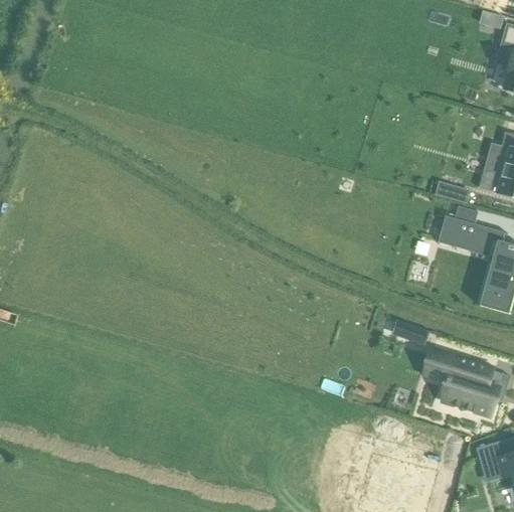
[(483,10),(480,22),(499,27),(502,15),(483,10)]
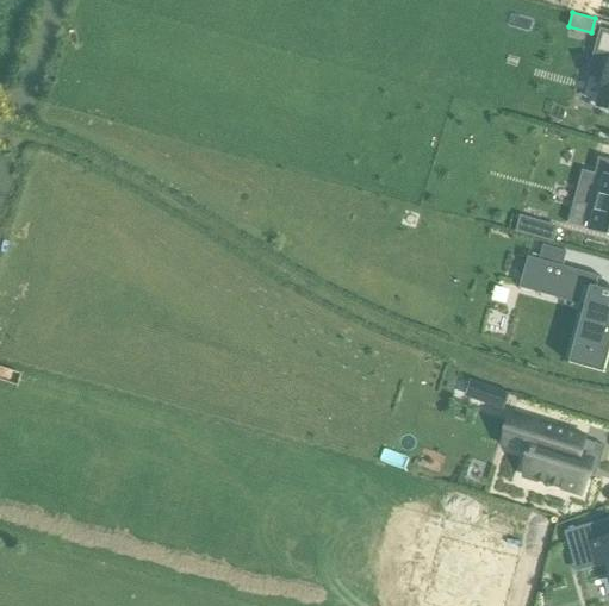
[(608,31),(600,29),(595,48),(608,51),(608,57),(596,104),(608,107),(608,31)]
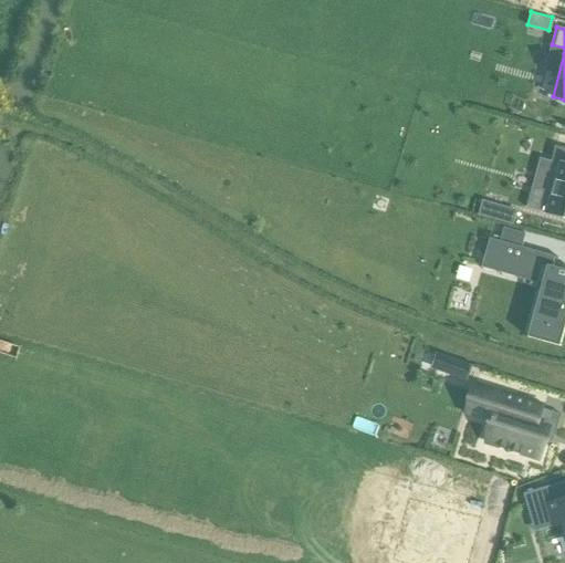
[(564,146),(554,144),(551,159),(540,156),(526,206),(545,211),(564,217),(564,146)]
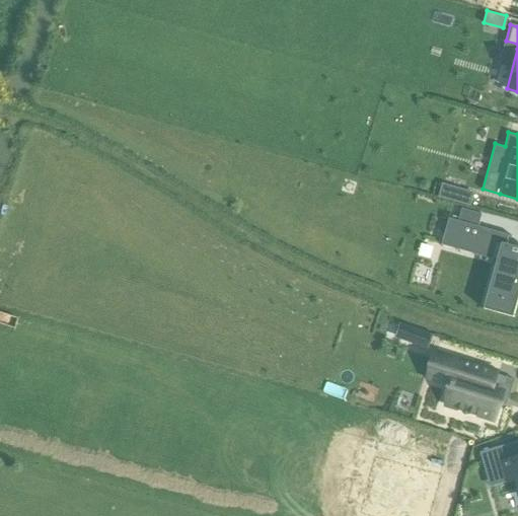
[(451,198),(468,203),(471,192),(454,187),(451,198)]
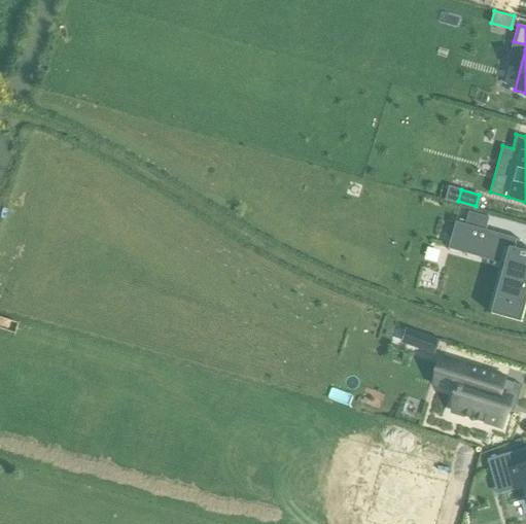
[(450,248),(464,251),(466,252),(482,256),(484,257),(498,262),(500,262),(504,263),(503,265),(503,267),(499,279),(499,282),(495,294),(490,312),(509,317),(521,320),(525,301),(525,249),(519,248),(512,246),(513,240),(514,238),(514,237),(510,235),(485,229),(489,215),(469,210),(467,210),(464,222),(455,220),(447,247),(450,248)]
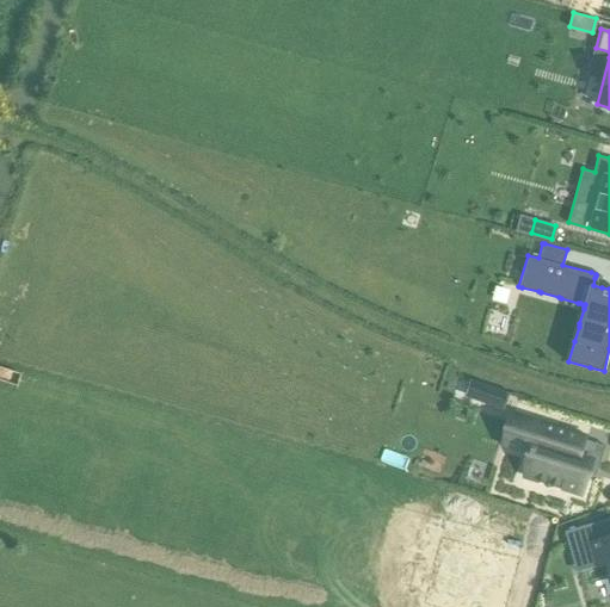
[(484,396),(482,398),(499,404),(501,406),(506,392),(509,394),(509,391),(469,378),(468,379),(478,383),(487,385),(484,396)]
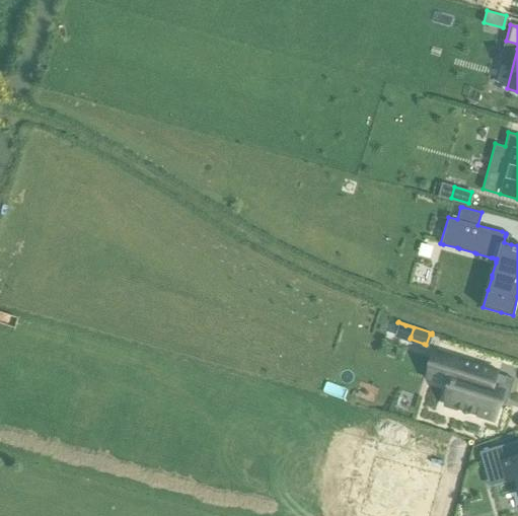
[(495,372),(495,370),(452,357),(445,355),(438,377),(438,379),(451,383),(446,401),(445,402),(452,404),(457,407),(459,408),(462,409),(464,409),(469,411),(470,411),(474,412),(475,413),(493,418),(498,401),(501,390),(490,387),(495,372)]
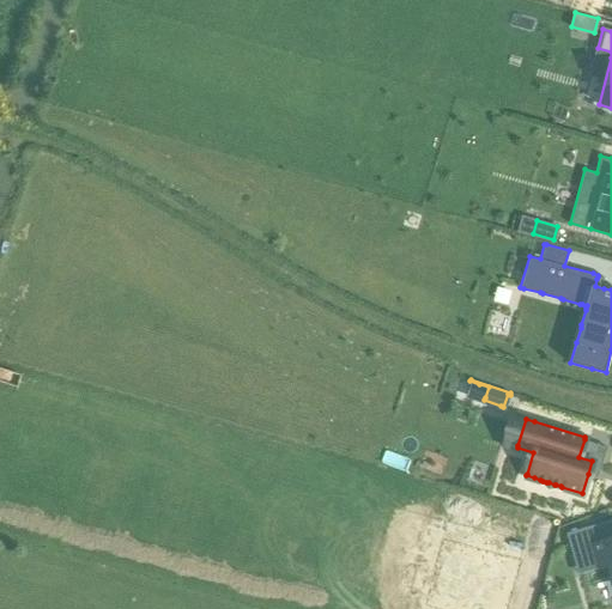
[(611,517),(565,530),(571,549),(585,544),(592,568),(610,562),(611,571),(611,517)]
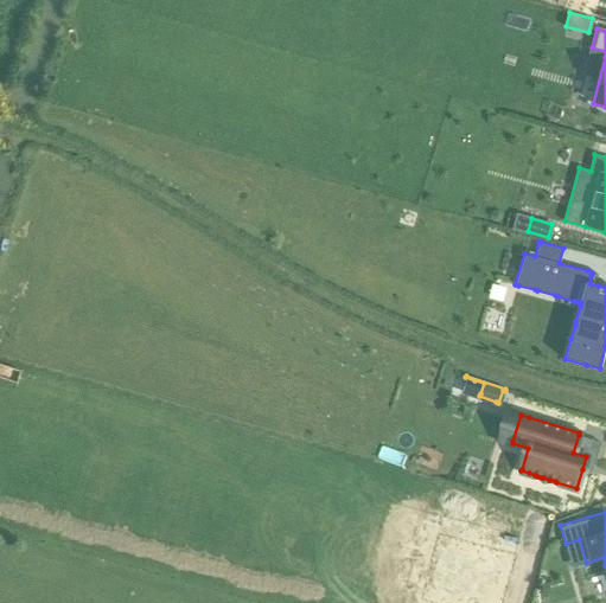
[(423,587),(419,602),(463,602),(467,587),(476,589),(482,563),(476,562),(483,534),(448,525),(441,552),(427,547),(416,585),(423,587)]
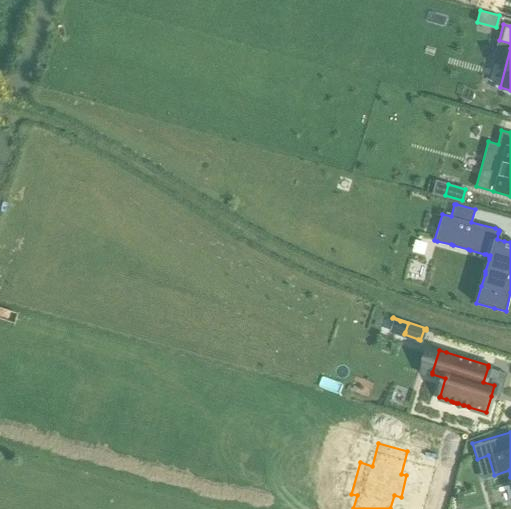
All buildings are outlined.
